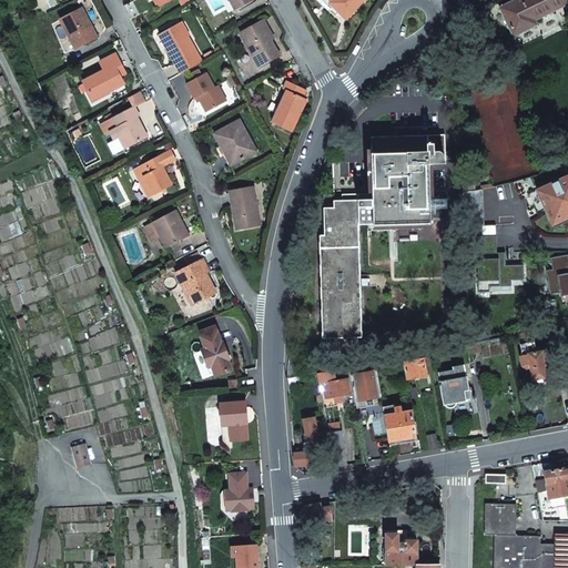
[(335,3),(331,0),(321,0),(331,9),(333,7),(335,3)]
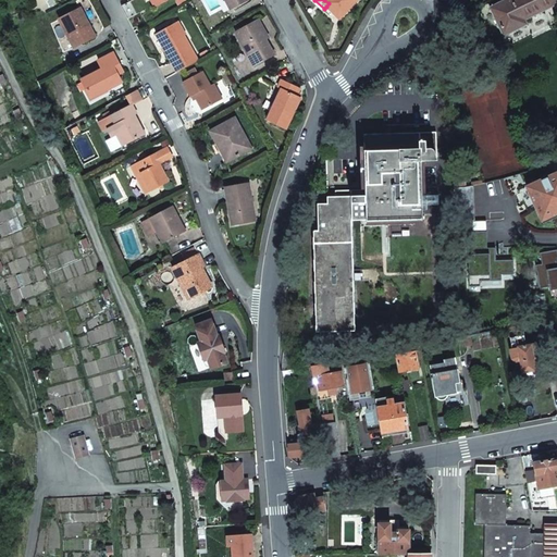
[(356,0),(324,0),(329,3),(326,7),(339,19),(356,0)]
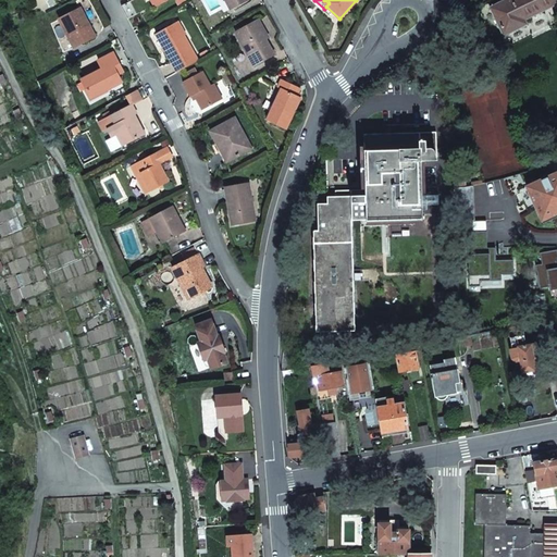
[(556,0),(507,0),(491,8),(504,35),(525,24),(523,20),(556,2),(556,0)]
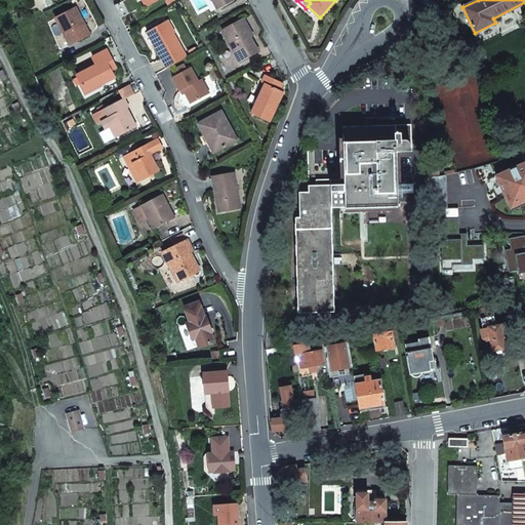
[(70,45),(90,34),(83,22),(76,8),(56,18),(70,45)]
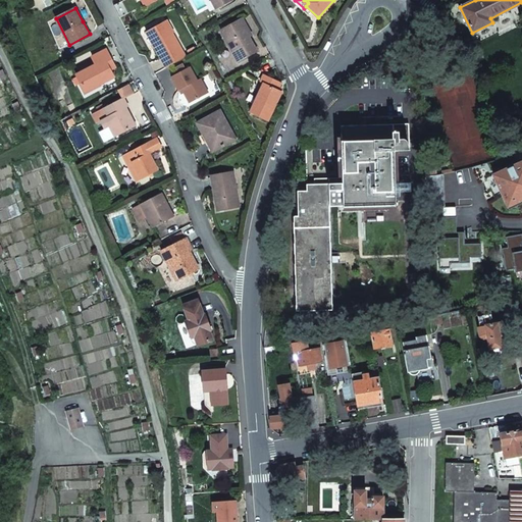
[(249,36),(252,35),(243,18),(238,21),(247,37),(249,36)]
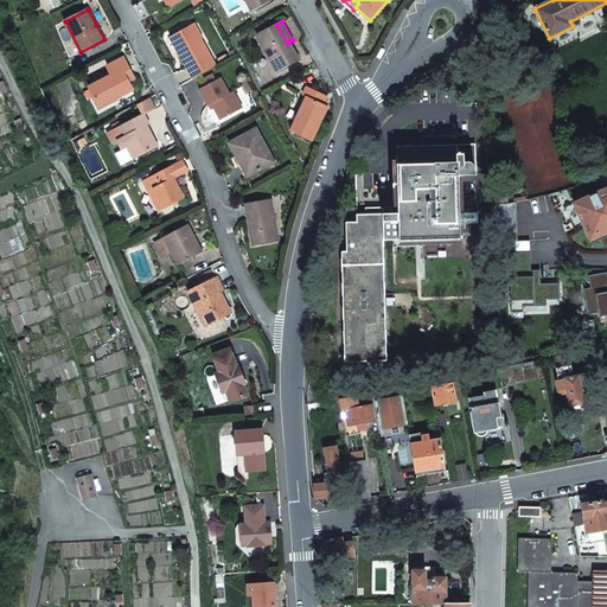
[(203,38),(195,24),(189,27),(200,46),(204,44),(202,38),(203,38)]
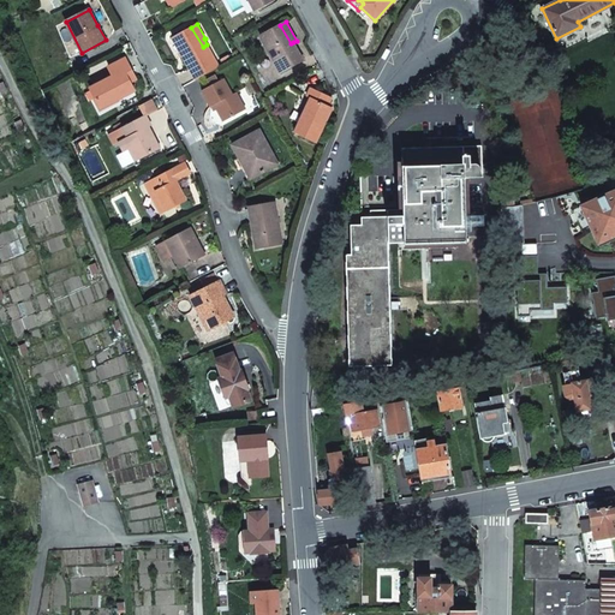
[(281,72),(303,60),(298,52),(293,42),(291,43),(280,25),(261,36),(281,72)]
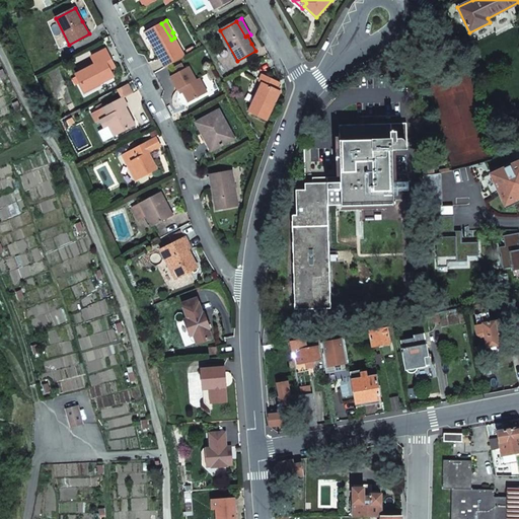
[(153,27),(146,32),(165,67),(184,56),(174,38),(171,40),(161,23),(153,27)]
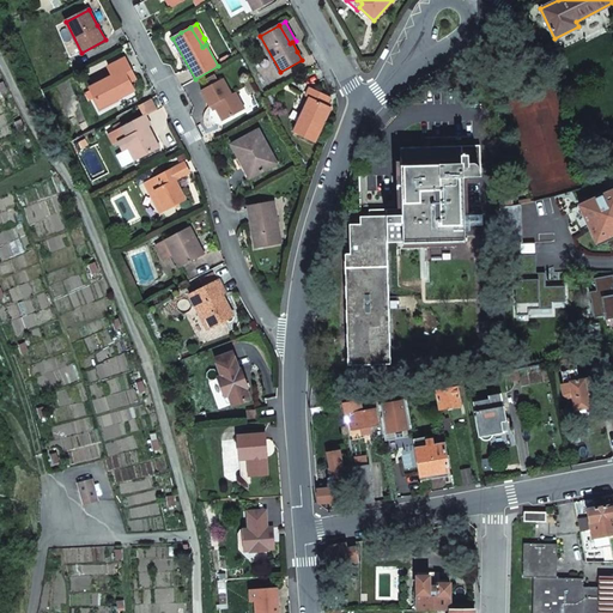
[(133,80),(137,79),(126,59),(108,67),(113,77),(90,87),(101,108),(134,91),(129,83),(133,80)]
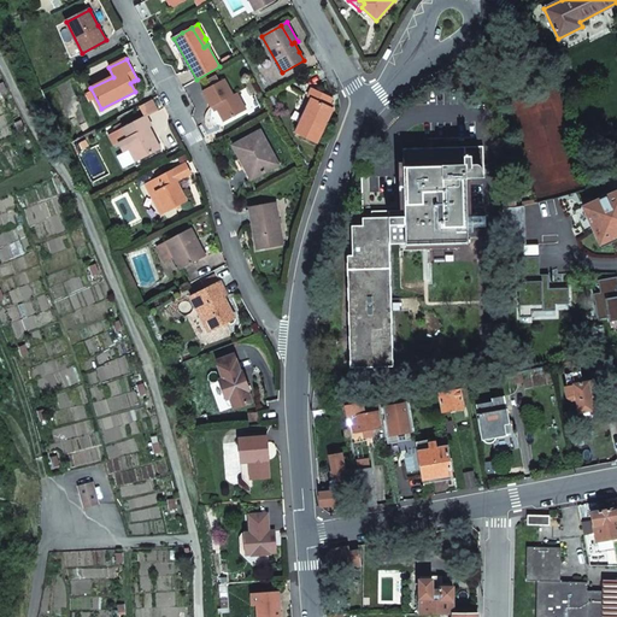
[(224,122),(247,110),(238,93),(233,94),(224,78),(203,90),(211,107),(216,105),(221,113),(224,122)]
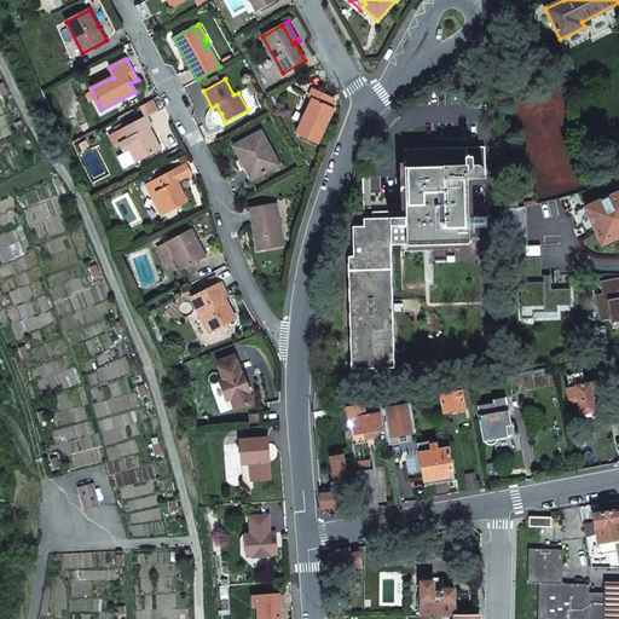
[(0,87),(0,88),(5,97),(10,93),(5,85),(0,87)]
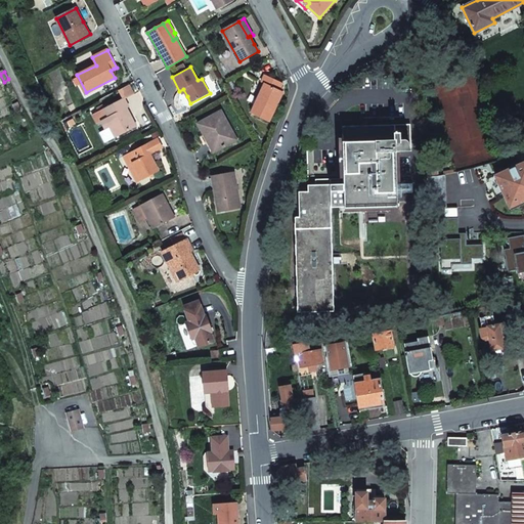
[(282,83),(265,75),(262,82),(265,84),(264,86),(258,99),(251,114),(269,122),(282,91),(279,90),(282,83)]
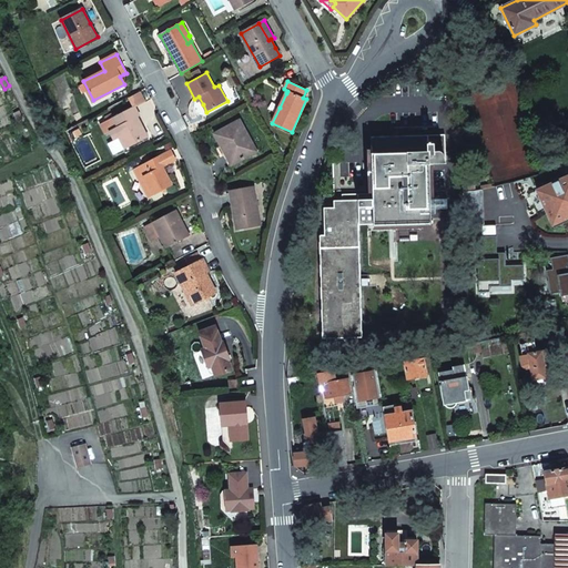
[(141,91),(129,97),(134,107),(146,101),(141,91)]
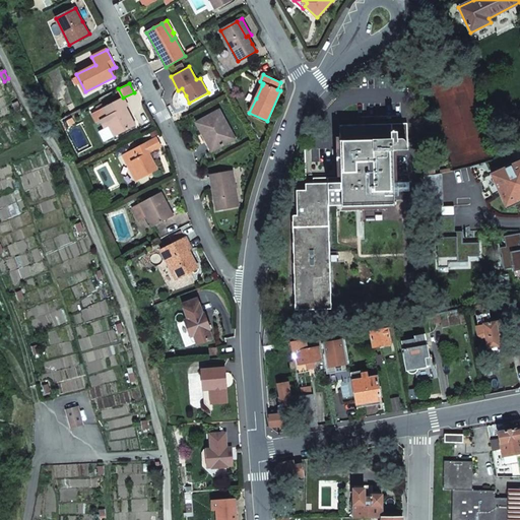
[(257,86),(253,98),(256,99),(262,85),(257,86)]
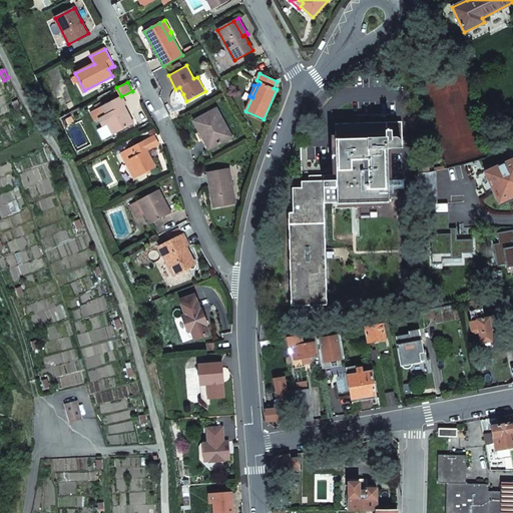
[(114,134),(133,124),(123,106),(126,105),(123,100),(121,96),(103,106),(91,111),(95,120),(99,118),(104,126),(108,124),(114,134)]
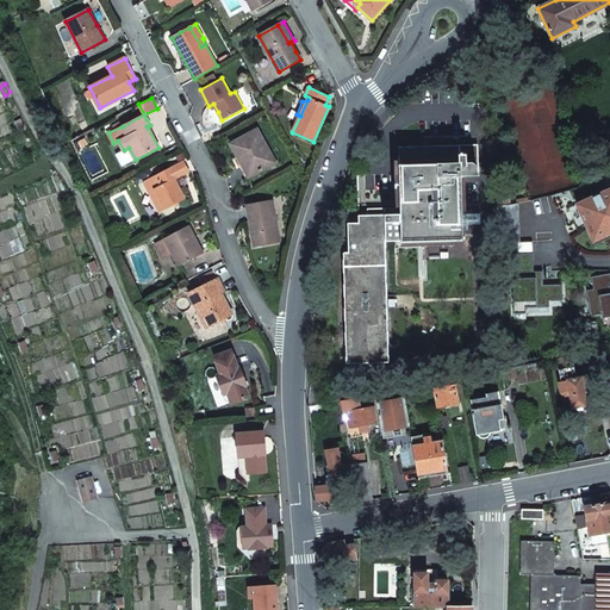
[(18,124),(23,132),(27,130),(23,120),(18,124)]
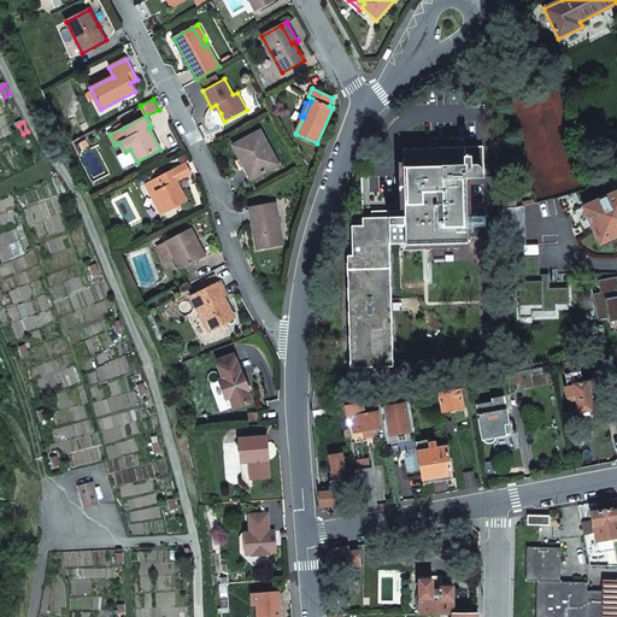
[(247,137),(233,146),(245,166),(247,165),(254,178),(280,164),(260,130),(247,137)]
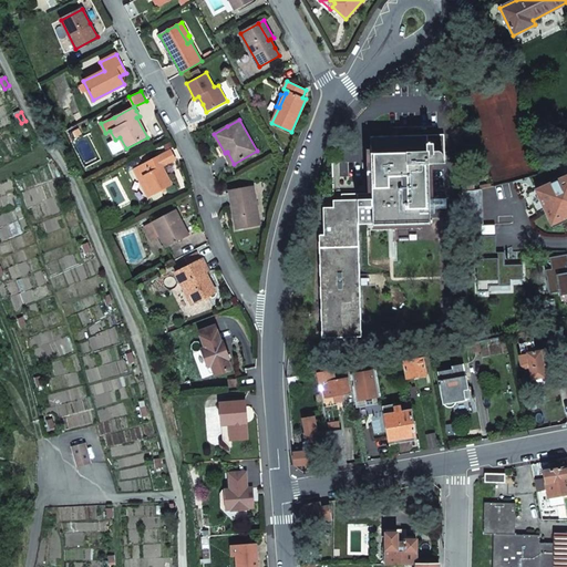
[(428,164),(444,164),(443,134),(370,137),(371,165),(372,193),(342,194),(342,200),(334,200),(334,207),(325,207),(326,235),(320,235),(323,340),(362,339),(359,226),(430,224),(428,164)]
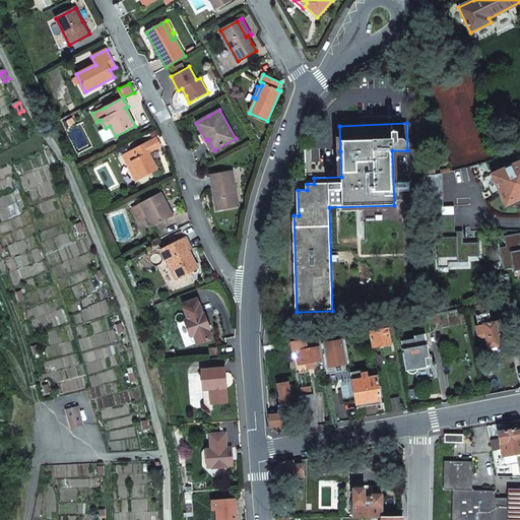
[(110,126),(106,128),(100,131),(105,141),(116,136),(110,126)]
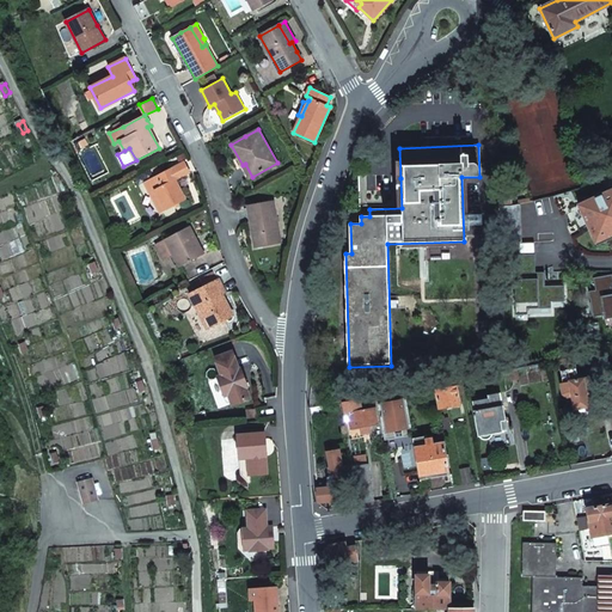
[(178,178),(190,172),(184,161),(173,167),(178,178)]
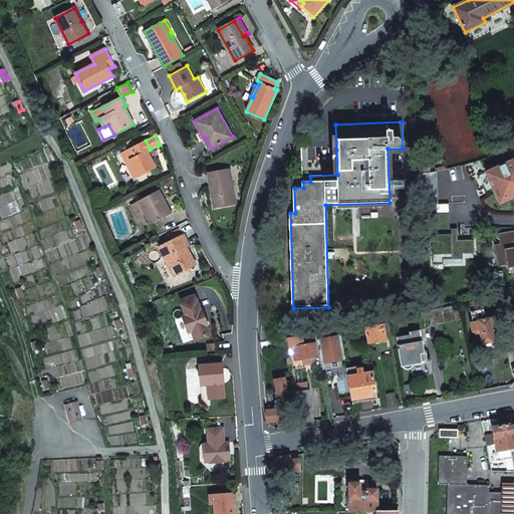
[(212,149),(206,138),(204,139),(201,140),(208,151),(212,149)]
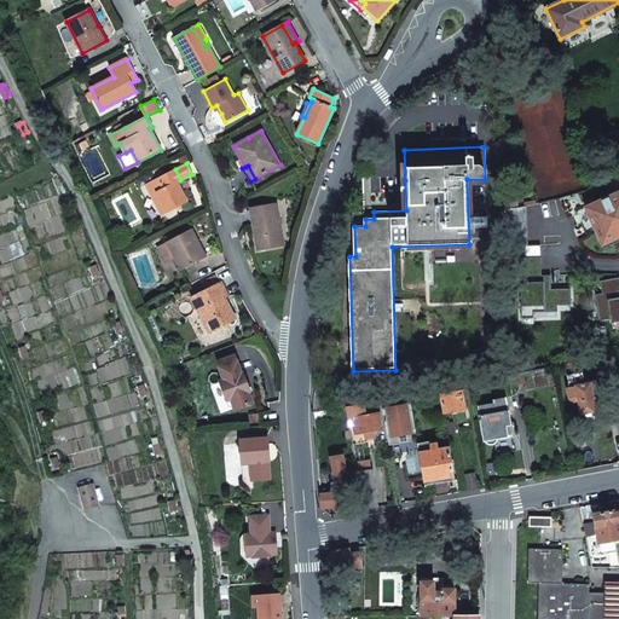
[(175,169),(146,185),(151,196),(157,192),(167,212),(189,201),(183,191),(178,181),(180,180),(175,169)]
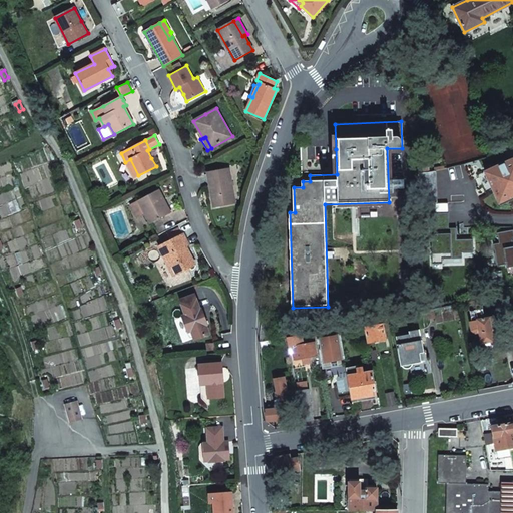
[(493,191),(499,205),(511,200),(512,198),(512,158),(484,172),(485,173),(472,179),(480,197),(493,191)]
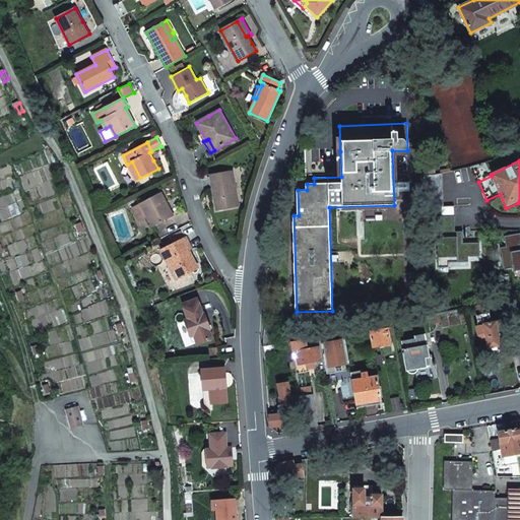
[(140,178),(132,161),(127,165),(136,181),(140,178)]
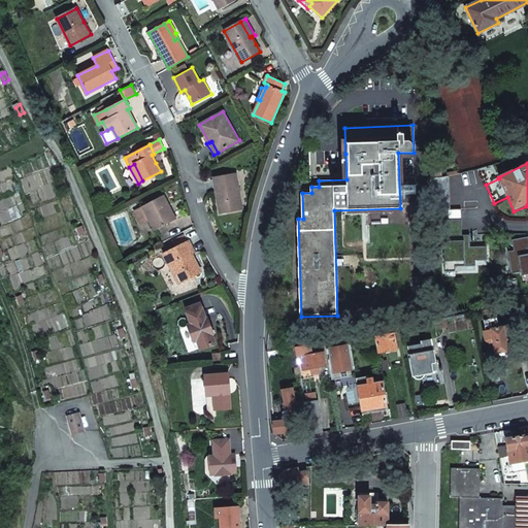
[(431,166),(431,177),(439,177),(439,166),(431,166)]
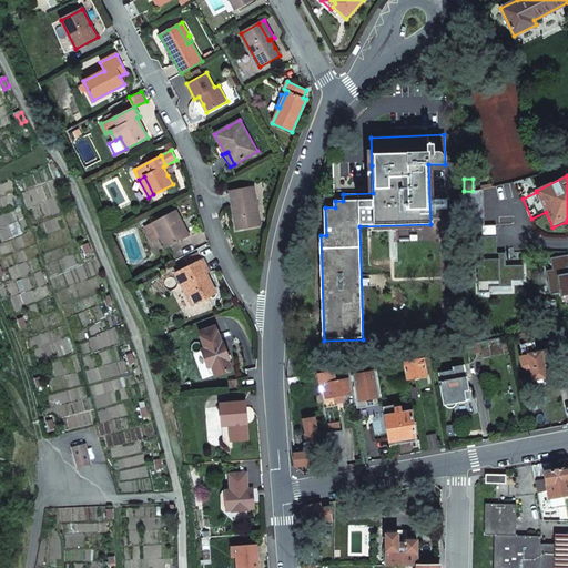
[(254,188),(230,192),(237,230),(249,227),(261,225),(254,188)]
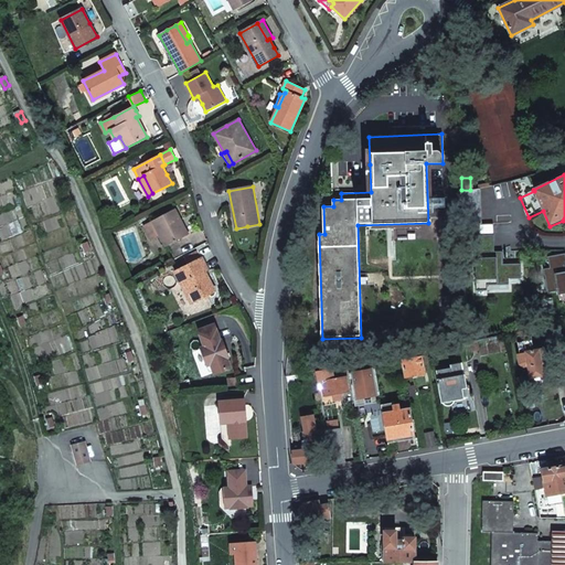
[(61,192),(65,201),(70,199),(66,190),(61,192)]
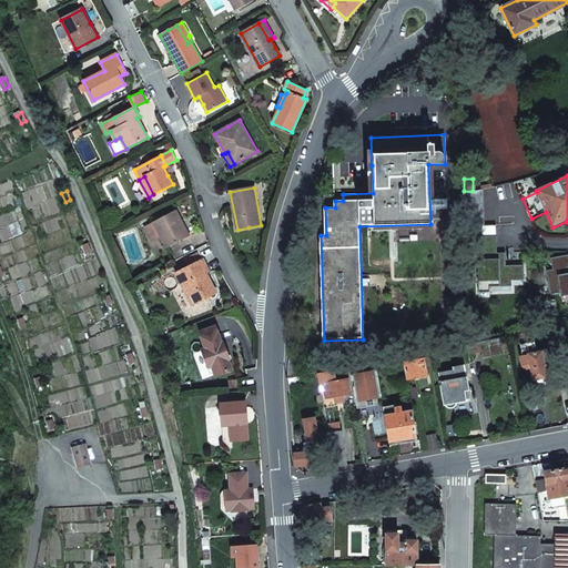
[(153,222),(166,249),(170,246),(176,260),(185,255),(179,242),(190,236),(183,223),(176,210),(153,222)]
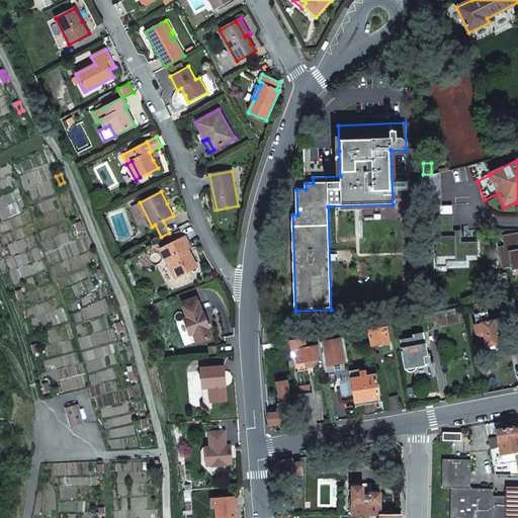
[(147,216),(140,202),(132,206),(139,221),(147,216)]
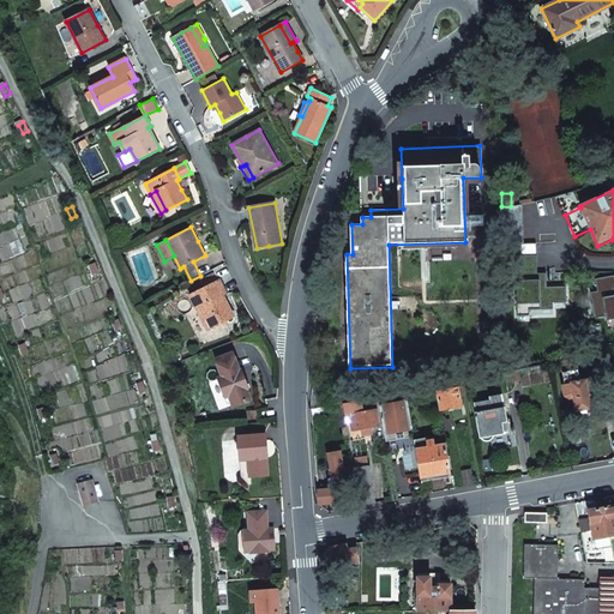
[(501,245),(503,269),(512,269),(512,257),(509,257),(509,245),(501,245)]
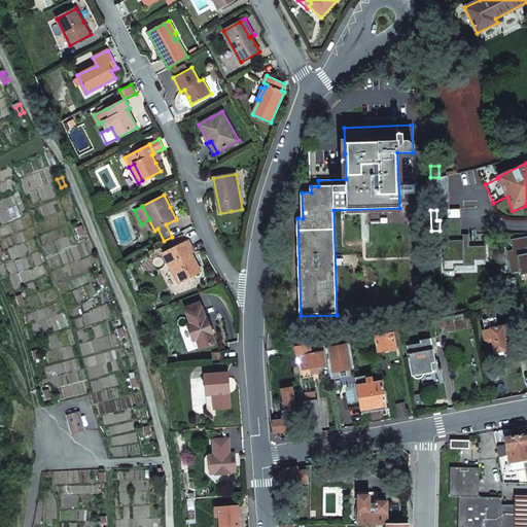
[(75,227),(79,236),(84,234),(80,225),(75,227)]
